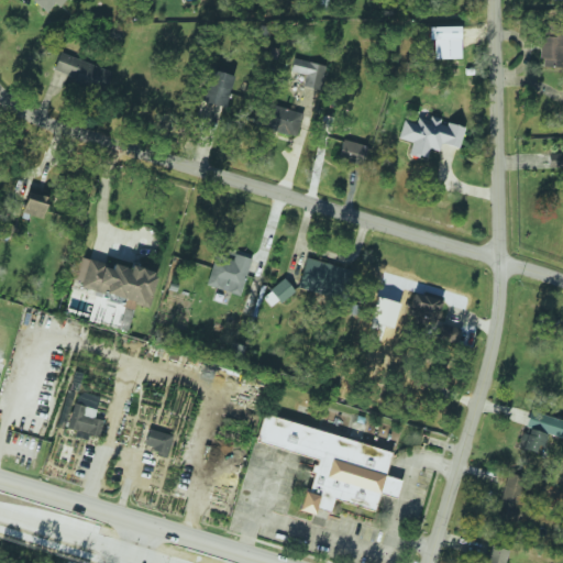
[(34,0),(47,10),(54,2),(59,7),(64,0),(34,0)]
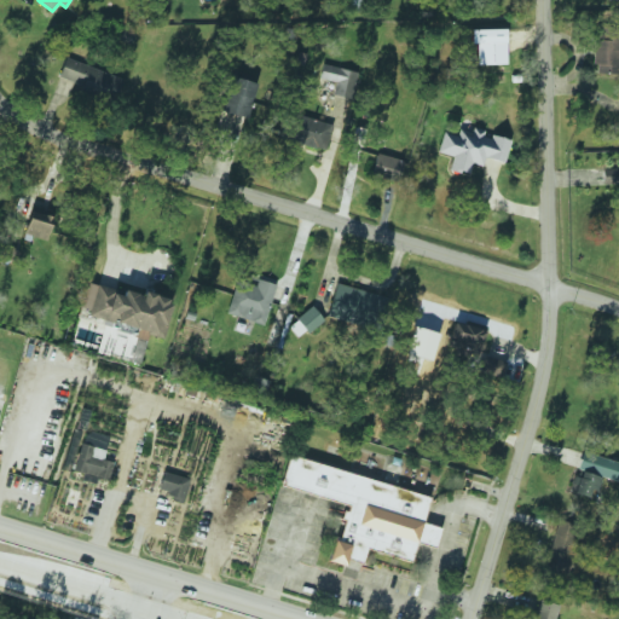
[(618,29),(594,28),(593,73),(618,73),(618,29)]
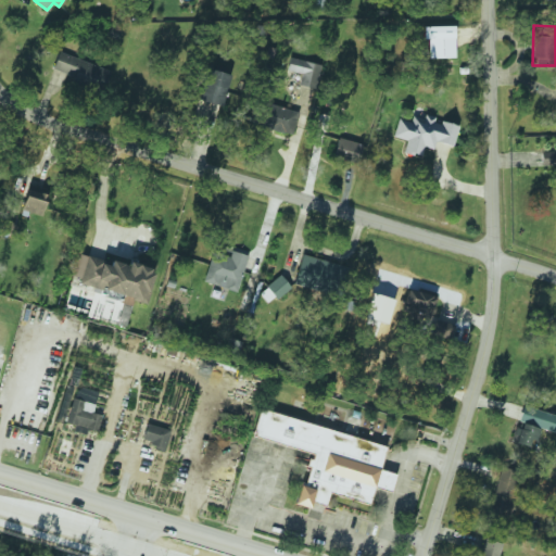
[(454,58),(453,26),(422,26),(424,59),(454,58)]
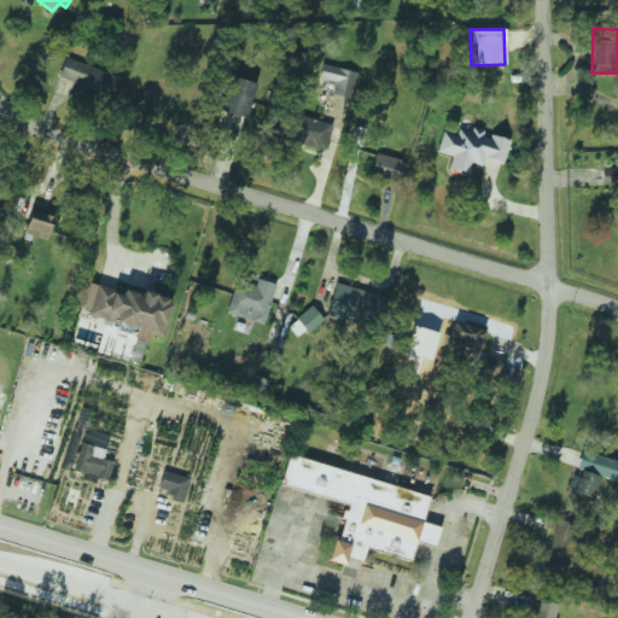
[(57,79),(114,100),(122,79),(65,57),(57,79)]
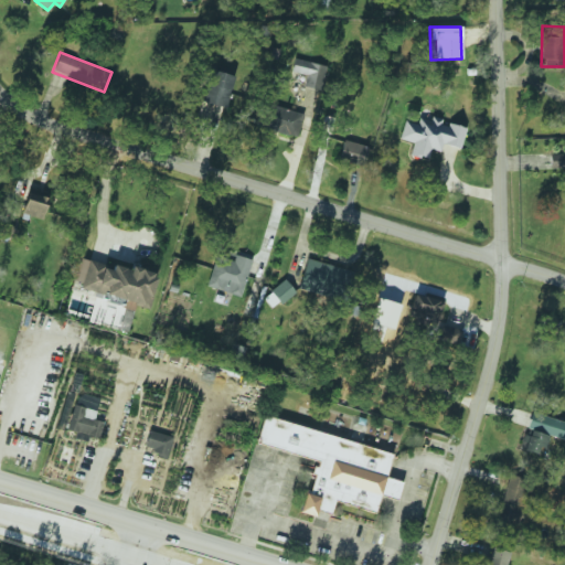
[(304,87),(321,89),(324,64),(294,60),(292,73),(306,74),(304,87)]
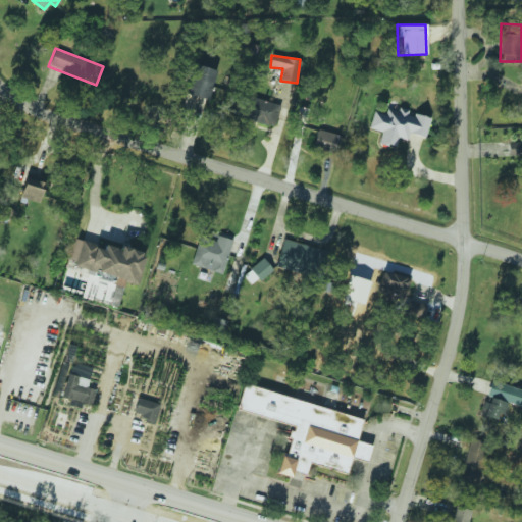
[(280,105),(251,96),(245,118),(274,127),(280,105)]
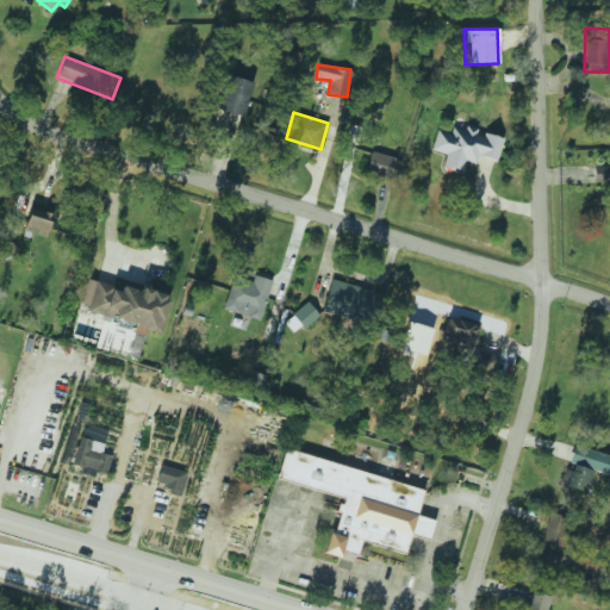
[(496,161),(503,137),(462,126),(462,128),(452,124),(449,134),(436,130),(431,150),(446,154),(442,166),(461,172),(465,161),(474,163),(477,155),(496,161)]
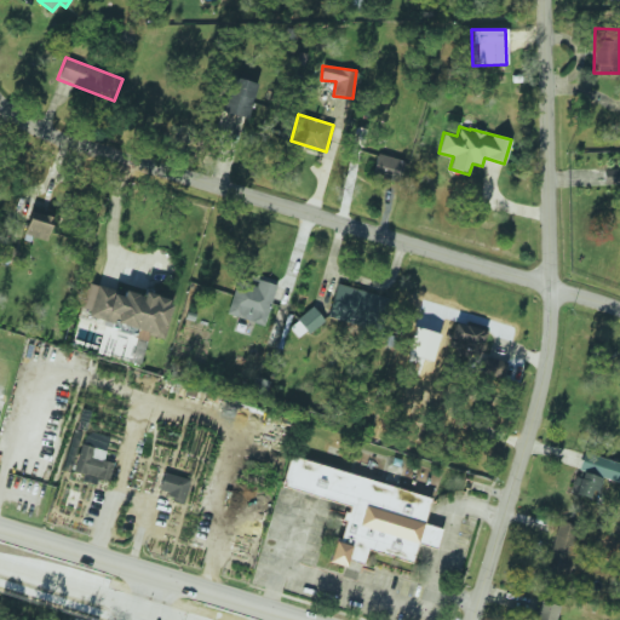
[(372,176),(399,182),(403,160),(377,154),(372,176)]
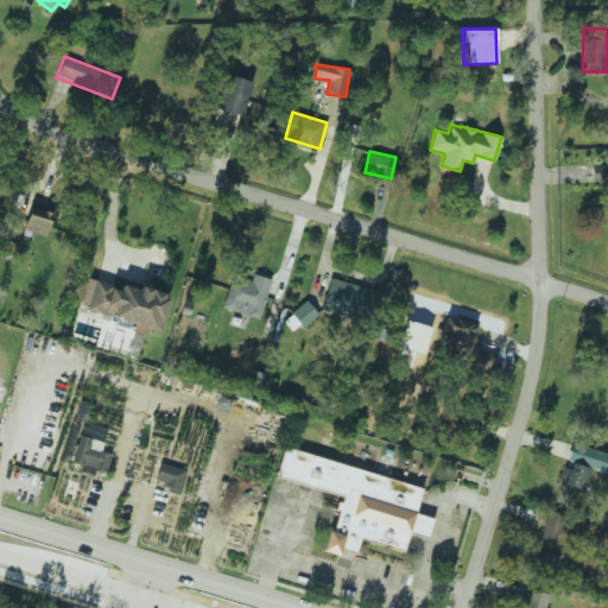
[(607,165),(591,165),(591,181),(607,179),(607,165)]
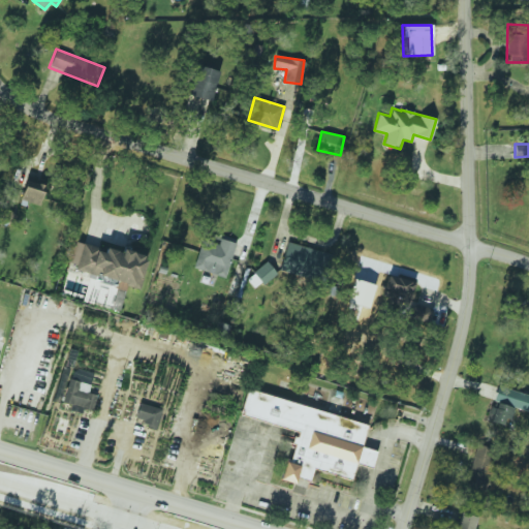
[(45,186),(27,179),(20,198),(38,206),(45,186)]
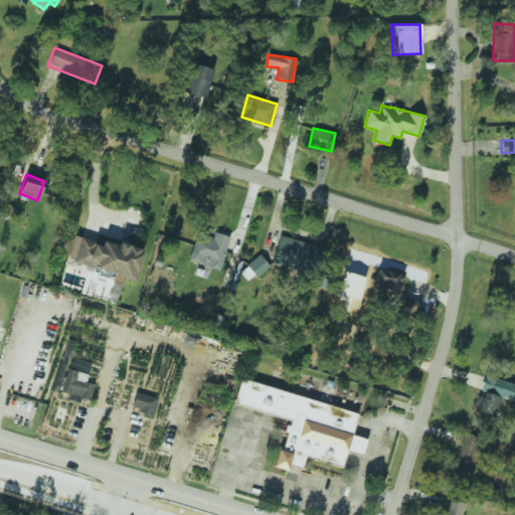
[(188,261),(218,271),(229,238),(198,228),(188,261)]
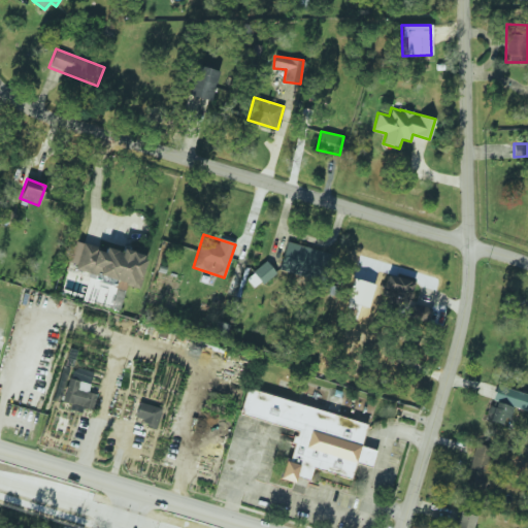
[(138,289),(145,256),(121,250),(120,251),(104,248),(104,249),(72,241),(68,262),(75,264),(73,270),(114,279),(113,288),(124,290),(125,286),(138,289)]
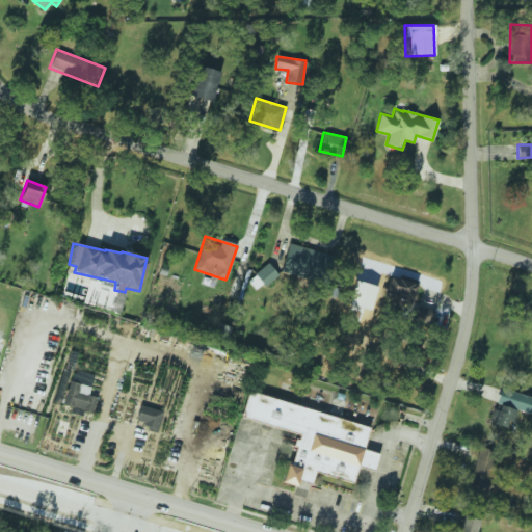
[(327,255),(289,243),(281,271),(319,283),(327,255)]
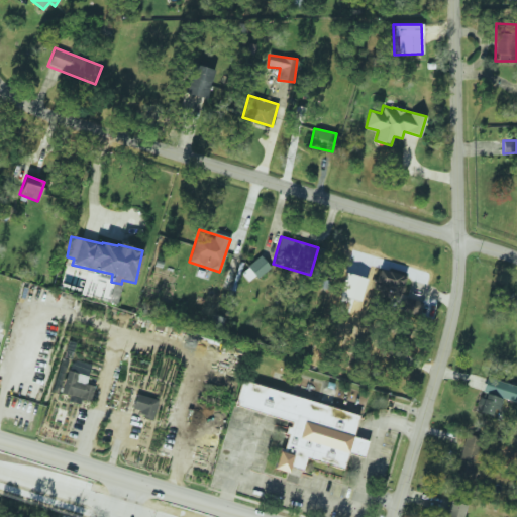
[(241,273),(247,280),(253,275),(257,279),(270,267),(260,255),(241,273)]
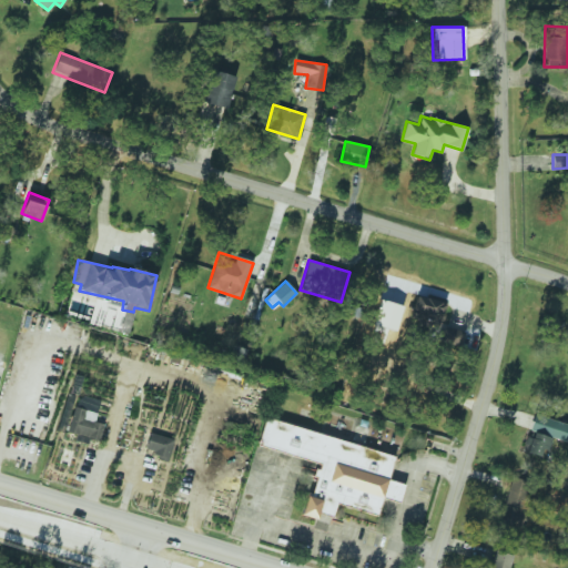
[(462,347),(464,331),(442,327),(439,344),(462,347)]
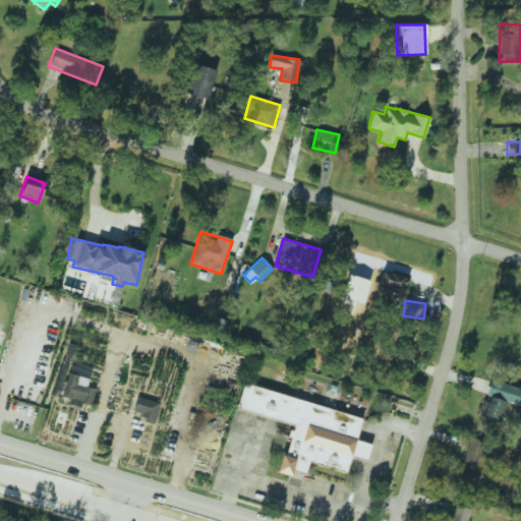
[(87,387),(89,378),(66,373),(61,397),(92,404),(95,389),(87,387)]
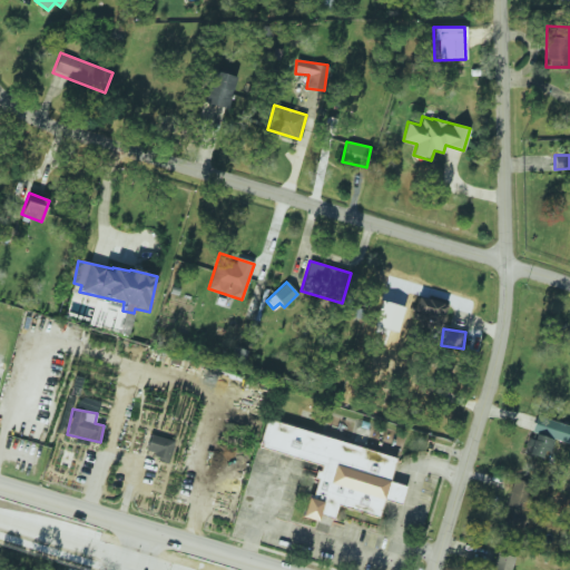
[(569,441),(569,426),(536,415),(530,431),(569,444),(569,441)]
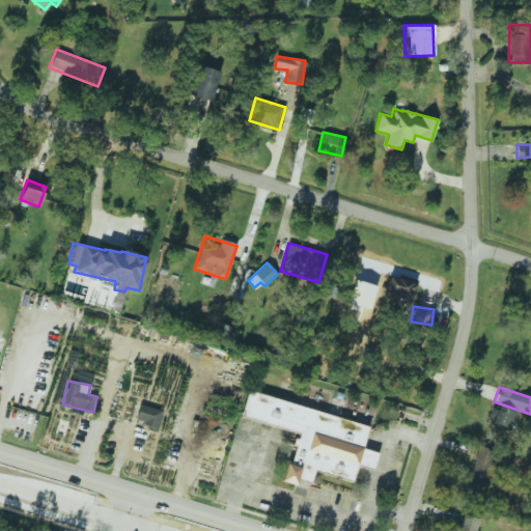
[(369,424),(247,392),(240,417),(298,432),(289,464),(285,463),(281,481),(296,484),(297,479),(310,482),(313,471),(353,481),(357,466),(373,470),(378,452),(362,448),(369,424)]
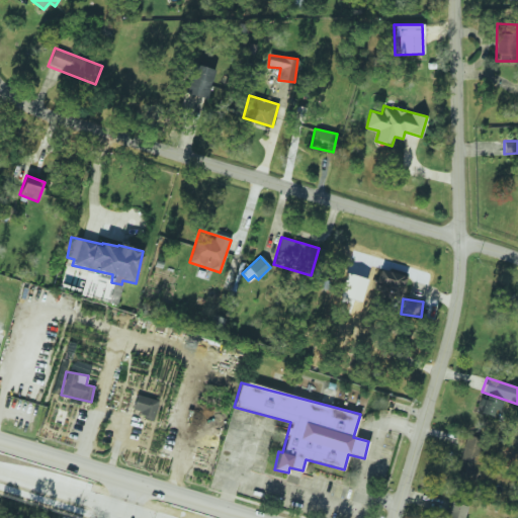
[(497,418),(503,400),(482,394),(477,412),(497,418)]
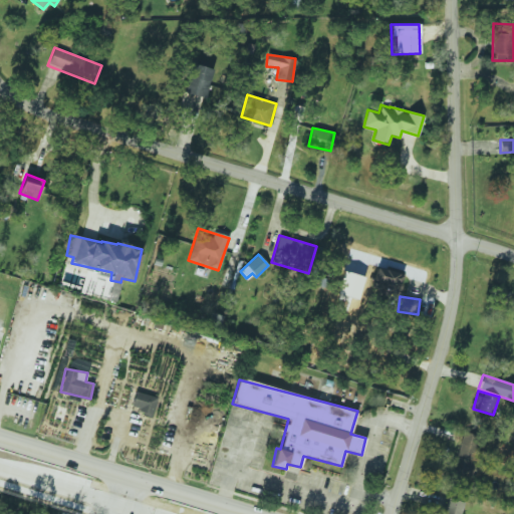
[(131,411),(153,414),(156,396),(134,393),(131,411)]
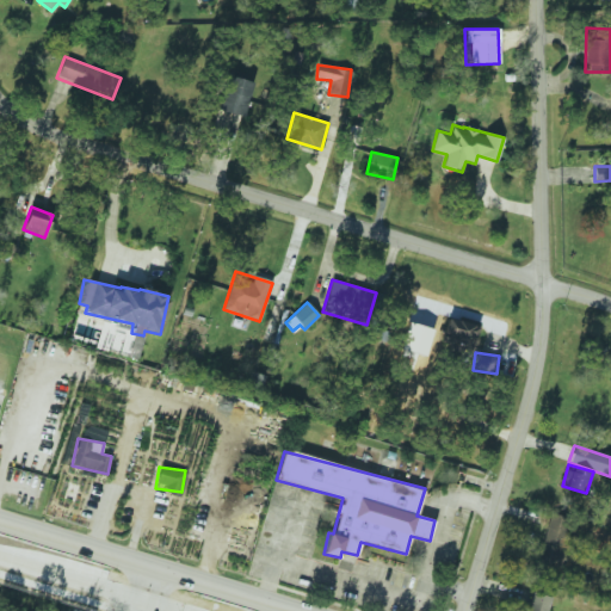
[(567,517),(549,514),(544,543),(562,547),(567,517)]
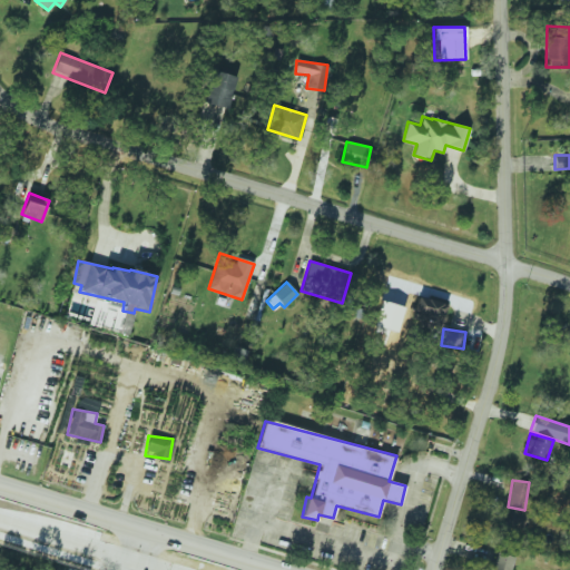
[(510,569),(514,557),(494,551),(488,569),(510,569)]
